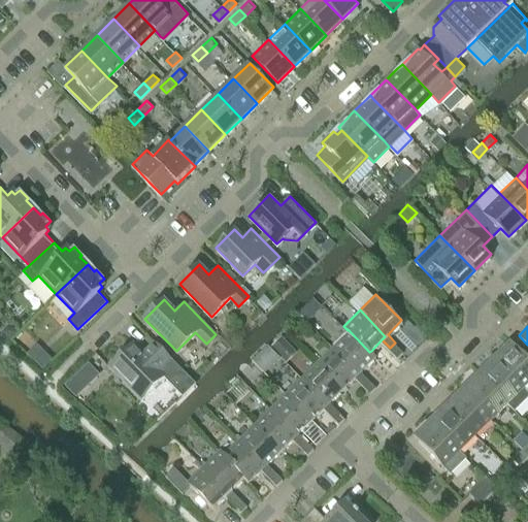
[(375,355),(371,351),(369,352),(348,329),(348,330),(332,345),(359,371),(355,376),(362,384),(368,379),(360,370),(375,355)]
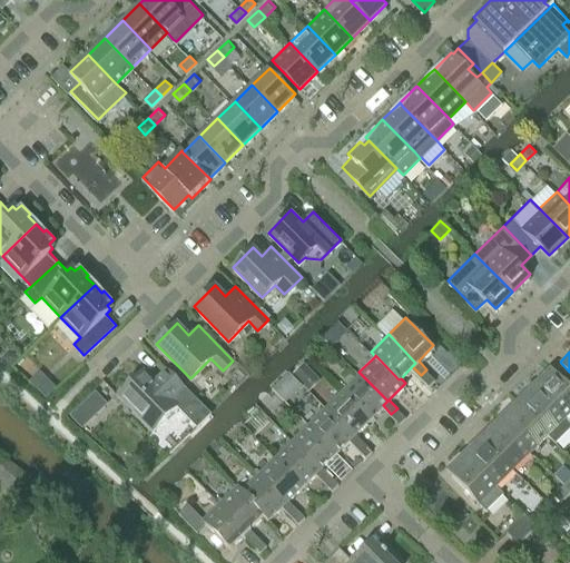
[(291,368),(306,385),(318,374),(302,357),(291,368)]
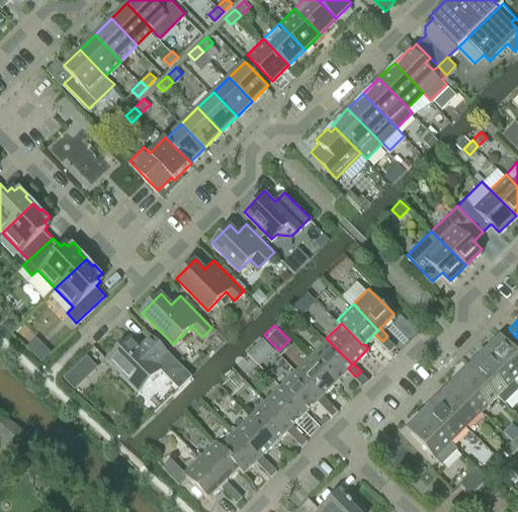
[(484,348),(517,382),(517,350),(500,332),(484,348)]
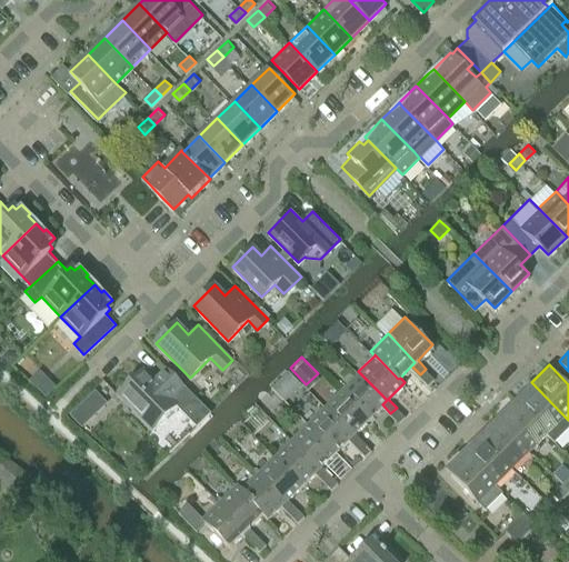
[(210,411),(186,385),(167,367),(153,379),(142,368),(118,393),(152,428),(177,404),(197,424),(210,411)]
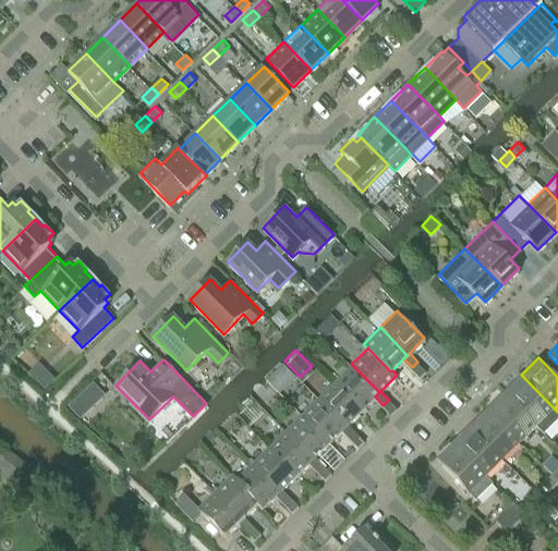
[(417,362),(412,367),(420,375),(425,369),(417,362)]
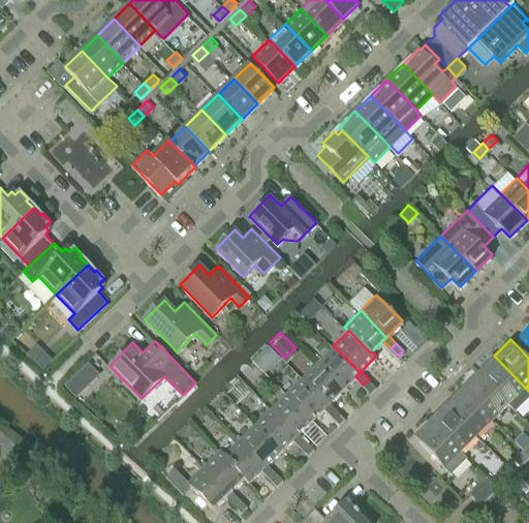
[(344,388),(355,376),(360,372),(333,345),(317,361),(344,388)]
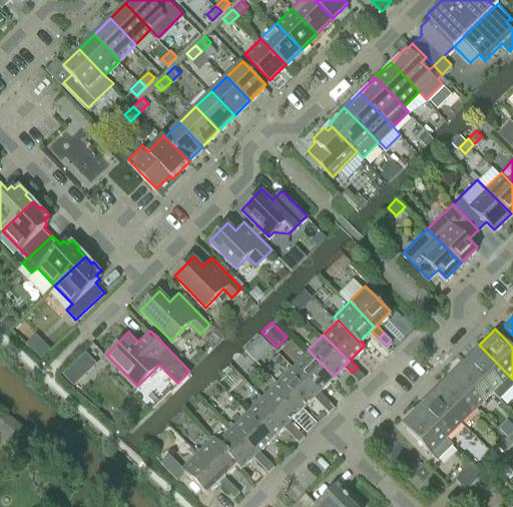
[(499,396),(512,382),(512,379),(479,345),(465,360),(492,388),(499,396)]
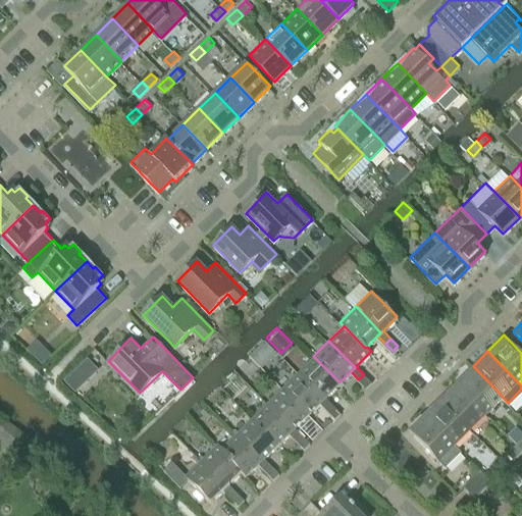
[(325,396),(340,382),(313,356),(297,372),(323,399),(319,402),(328,411),(333,405),(325,396)]
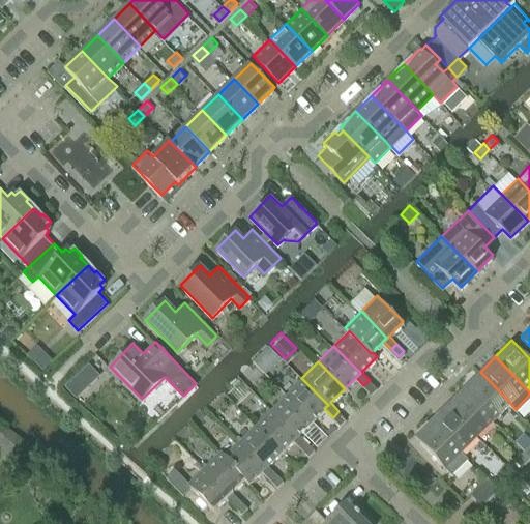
[(493,417),(508,401),(480,372),(464,387),(493,417)]
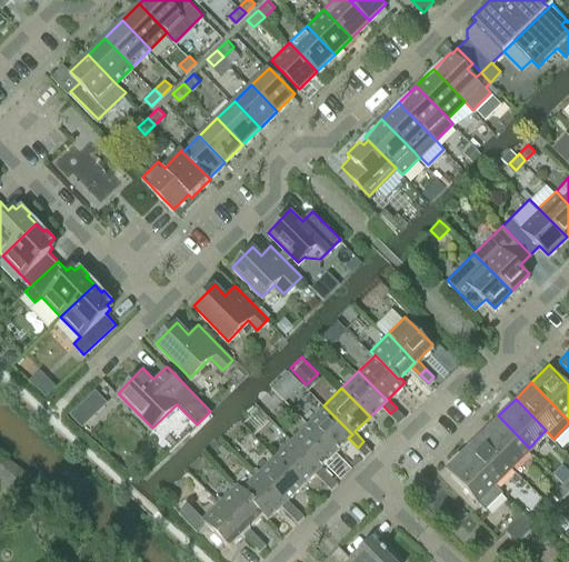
[(337,450),(348,438),(352,434),(323,405),(308,421),(337,450)]
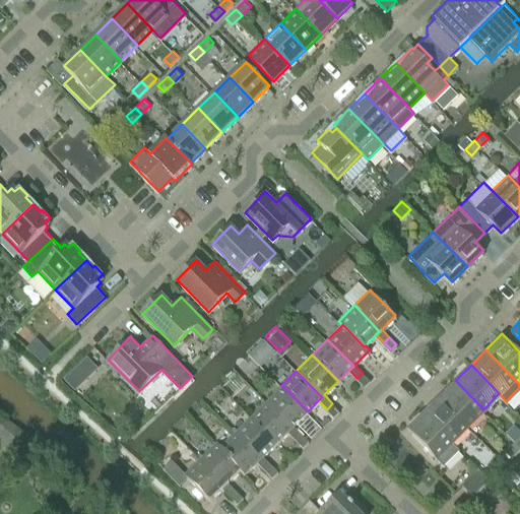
[(363,373),(356,378),(364,385),(370,379),(363,373)]
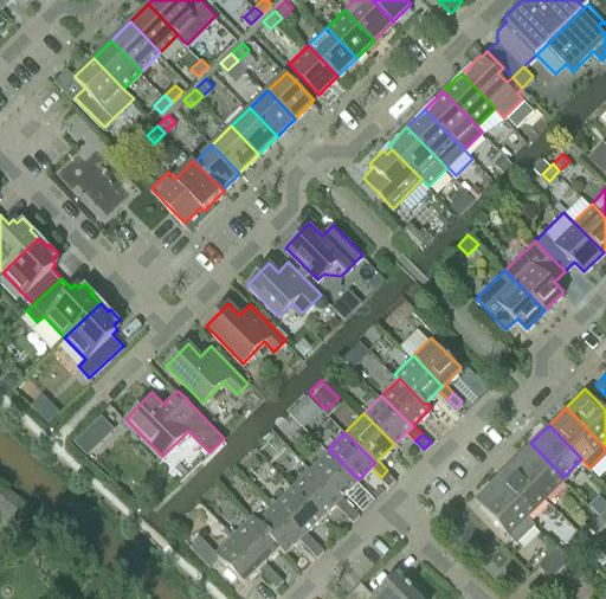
[(546,495),(563,477),(530,443),(511,462),(546,495)]
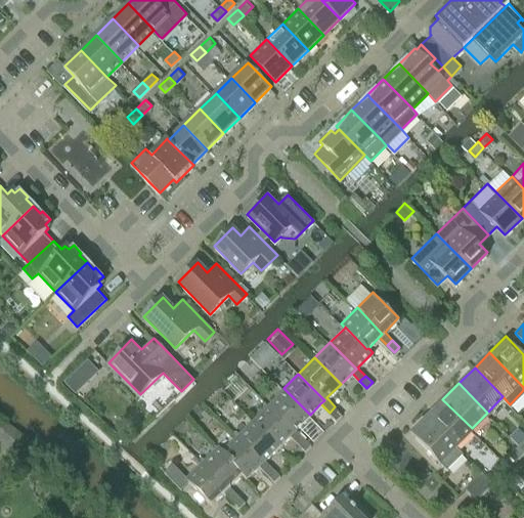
[(296,429),(310,415),(284,388),(268,404),(294,430),(290,434),(298,442),(304,437),(296,429)]
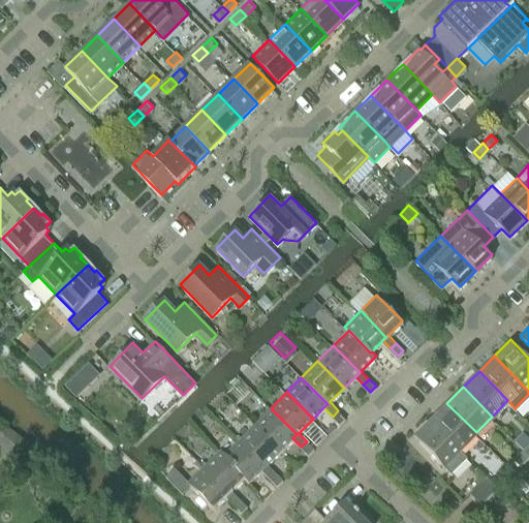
[(460,449),(463,445),(476,432),(446,403),(431,419),(460,449)]
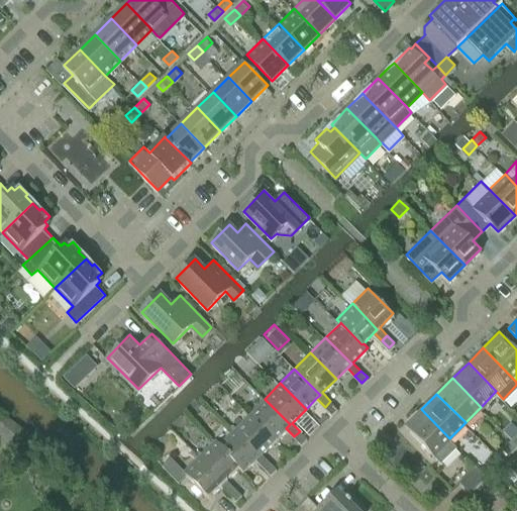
[(275,439),(286,428),(290,424),(265,399),(249,413),(275,439)]
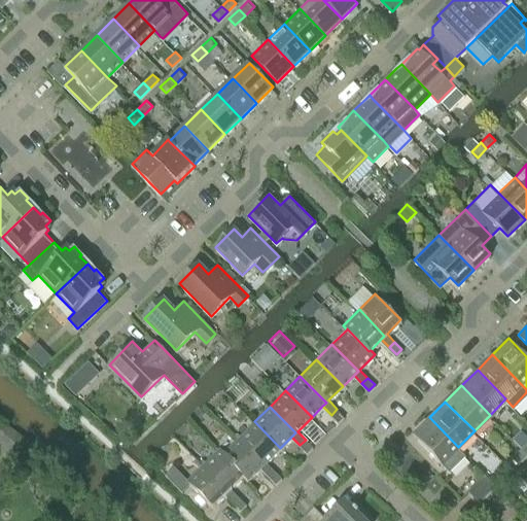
[(337,409),(331,415),(338,421),(344,415),(337,409)]
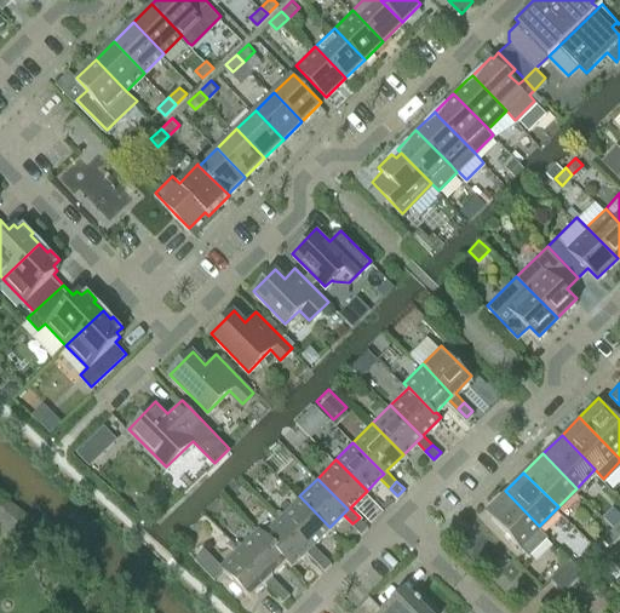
[(547,534),(539,526),(505,491),(484,510),(528,554),(547,534)]
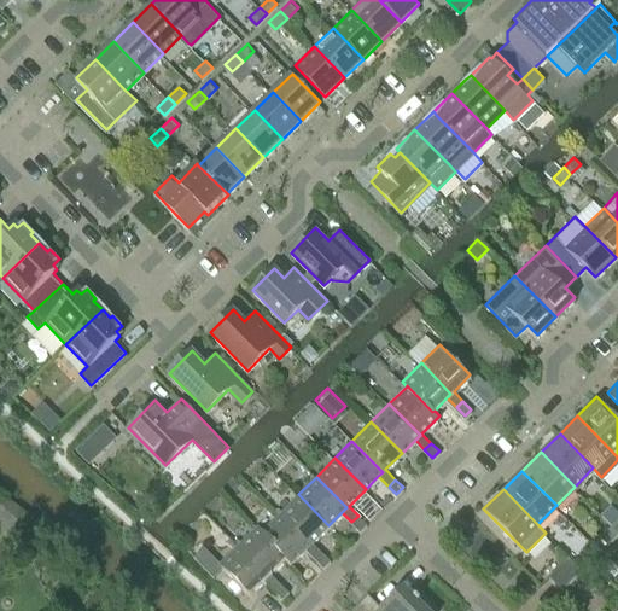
[(313,541),(328,525),(298,494),(280,512),(310,543),(305,548),(316,558),(322,551),(313,541)]
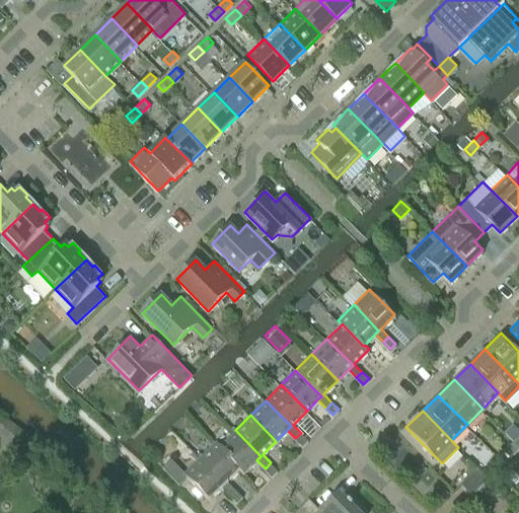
[(19,458),(30,443),(34,439),(26,433),(27,431),(7,417),(0,426),(0,433),(15,445),(11,451),(7,448),(0,456),(0,472),(4,477),(19,458)]
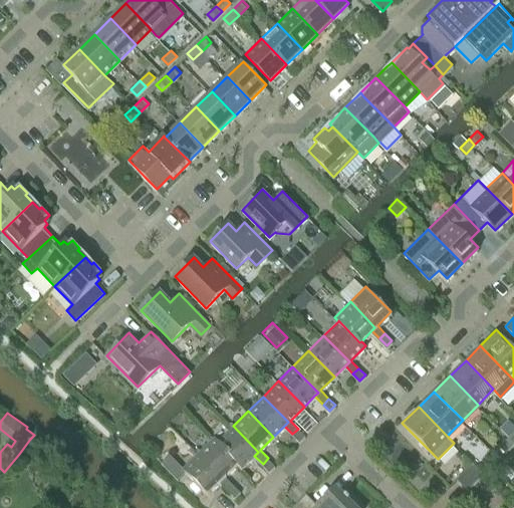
[(242,468),(254,456),(258,452),(233,426),(219,440),(218,441),(239,462),(238,463),(242,468)]
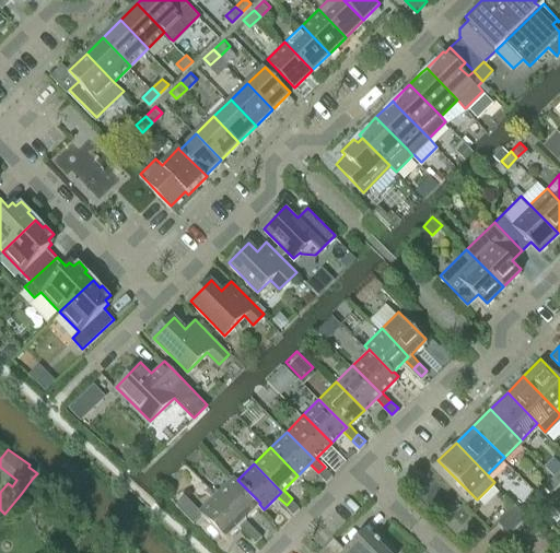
[(325,467),(318,472),(326,480),(331,473),(325,467)]
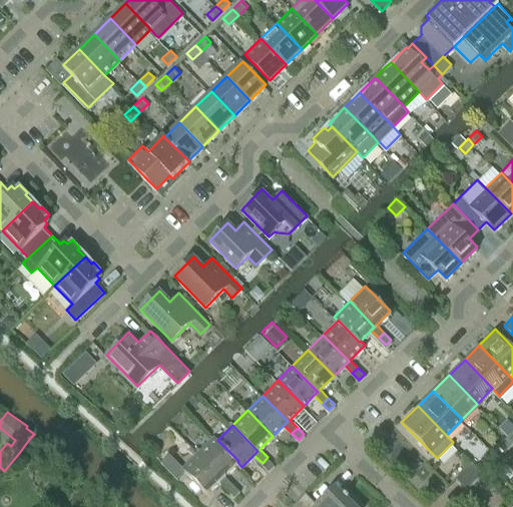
[(238,461),(217,440),(218,439),(214,435),(198,451),(223,476),(219,480),(226,488),(232,482),(225,475),(237,462),(238,461)]
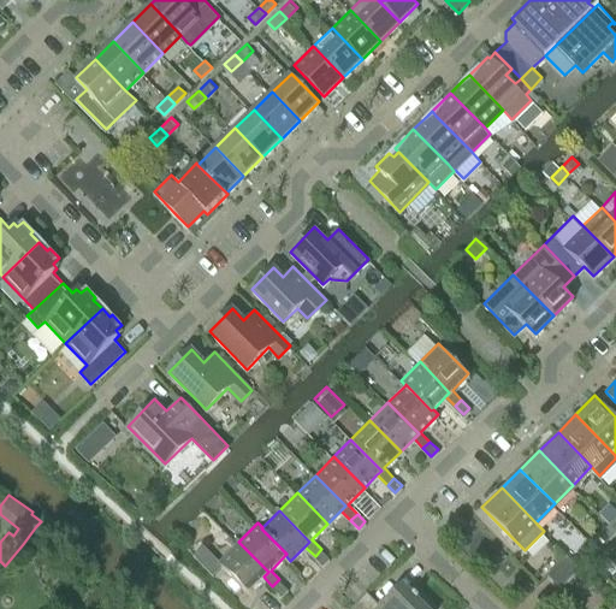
[(605,539),(615,530),(609,522),(598,532),(605,539)]
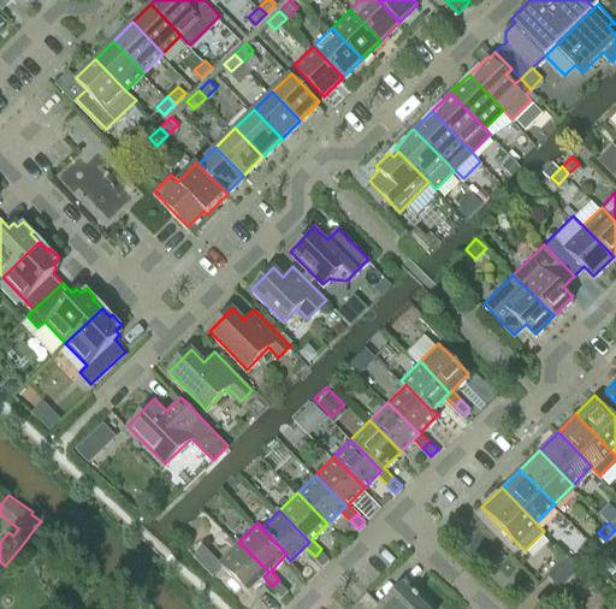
[(249,591),(264,577),(268,572),(238,542),(220,560),(203,543),(193,554),(213,574),(223,565),(249,591)]
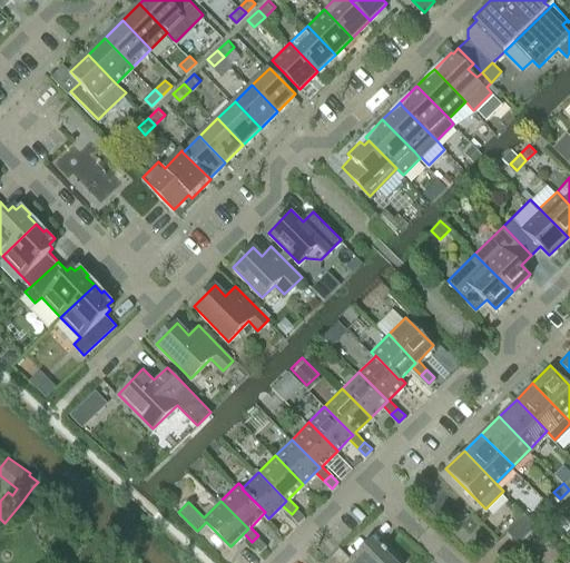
[(297,507),(292,514),(298,522),(305,515),(297,507)]
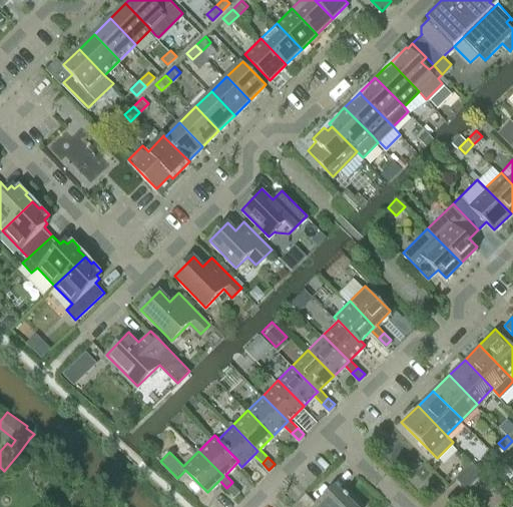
[(482,471),(471,461),(455,477),(466,488),(482,471)]
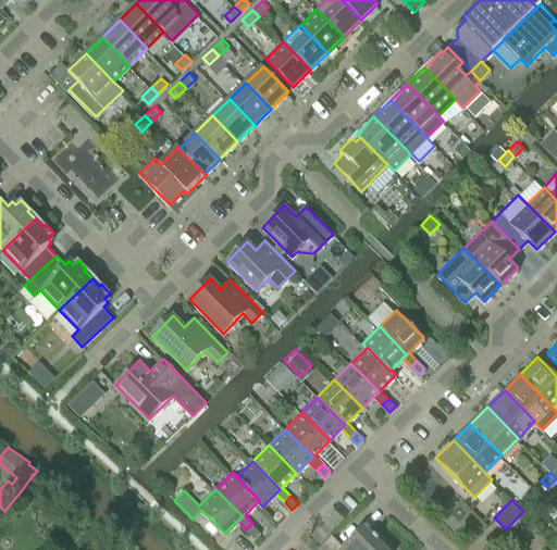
[(252,523),(246,529),(254,537),(260,530),(252,523)]
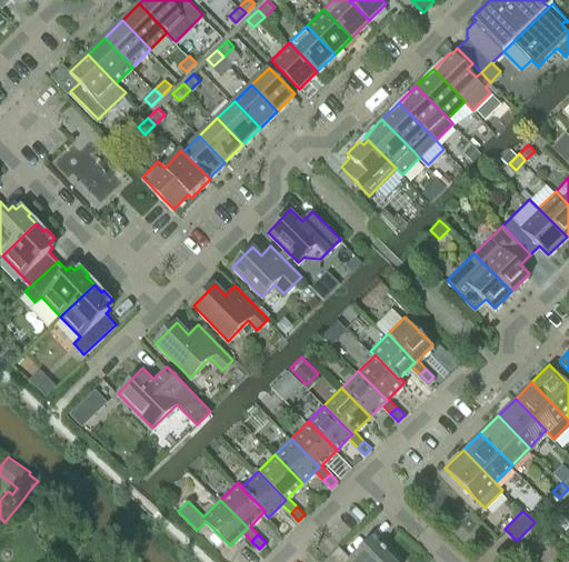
[(393,561),(371,539),(351,559),(339,545),(321,561),(393,561)]
